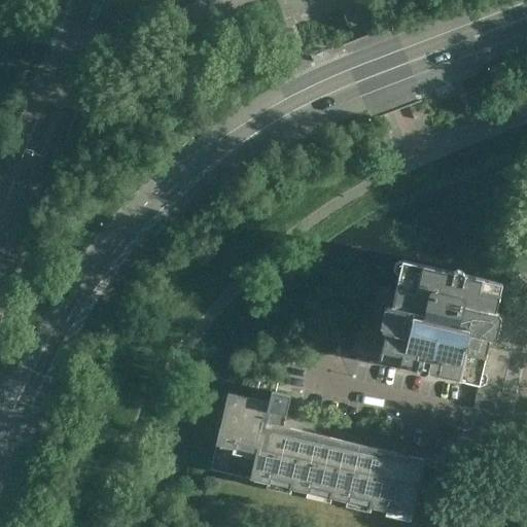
[(350,354),(416,370),(418,373),(423,374),(427,372),(479,384),(482,372),(485,359),(487,347),(490,337),(501,283),(476,277),(401,260),(398,275),(394,289),(366,283),(350,354)]
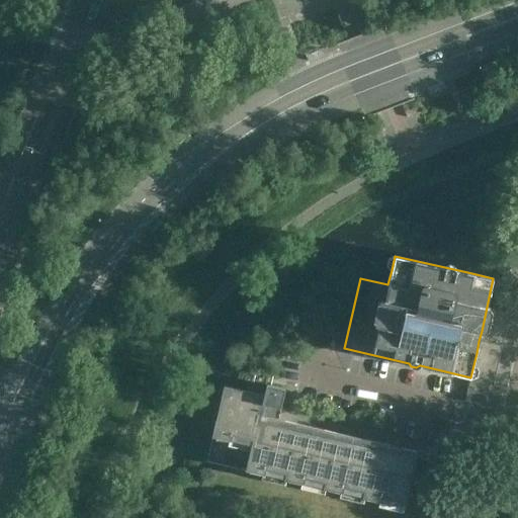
[(503,346),(479,341),(477,353),(500,358),(503,346)]
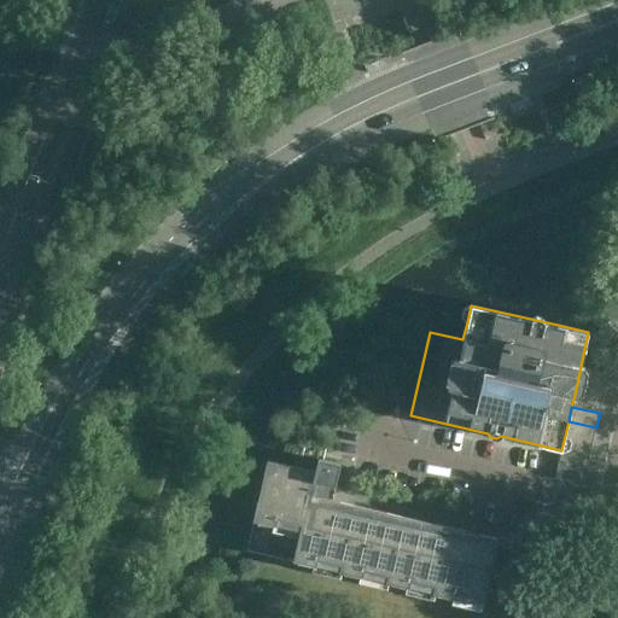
[(593,443),(596,427),(569,421),(565,436),(593,443)]
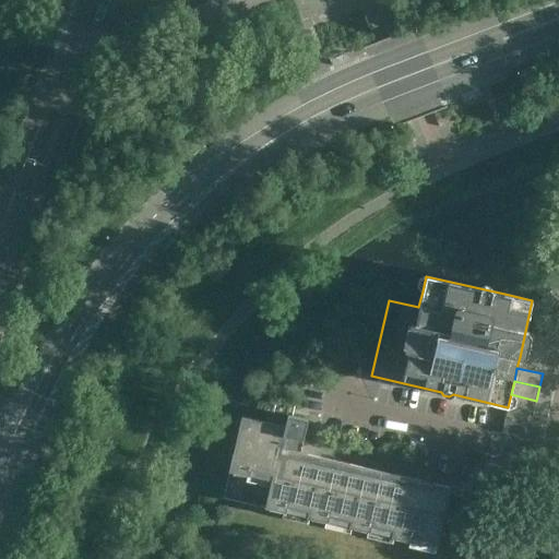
[(533,414),(536,401),(511,394),(508,407),(508,408),(533,414)]
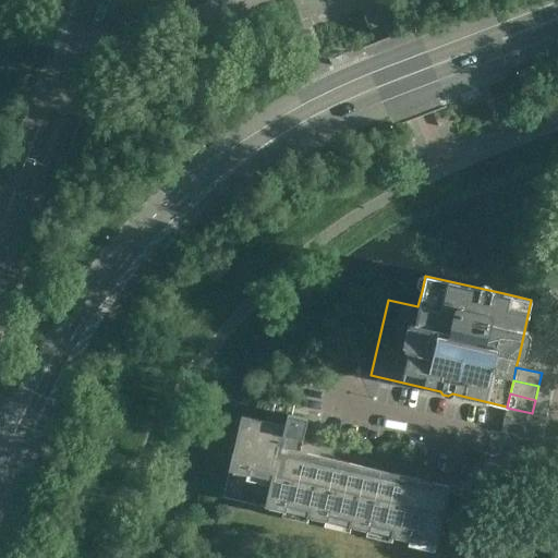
[(529,426),(532,413),(507,408),(504,421),(529,426)]
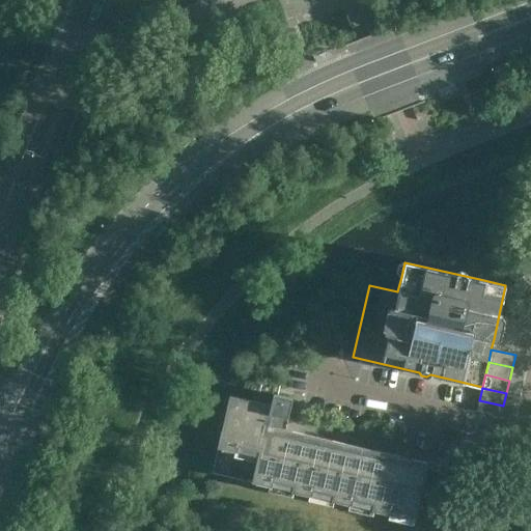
[(427,463),(285,429),(292,398),(274,394),(271,406),(229,395),(212,473),(269,486),(268,492),(292,498),(294,493),(309,496),(308,501),(333,507),(334,502),(348,505),(347,510),(372,516),(373,511),(389,514),(388,520),(413,525),(414,521),(426,468),(427,463)]
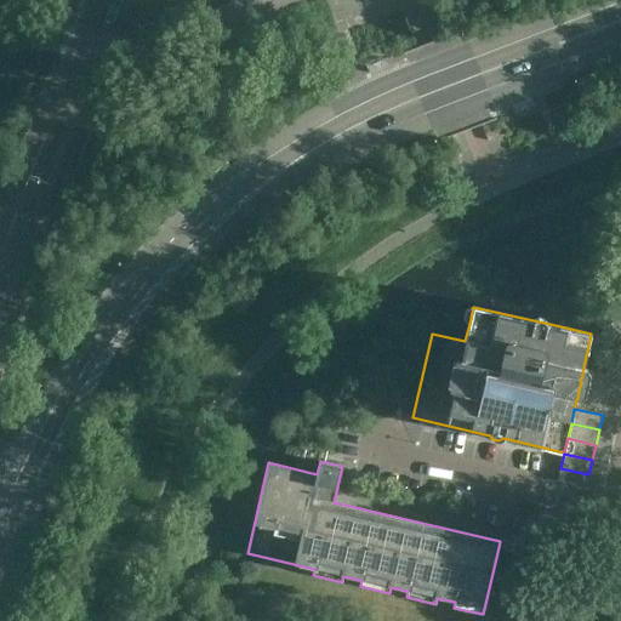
[(586,489),(588,474),(560,468),(558,483),(586,489)]
